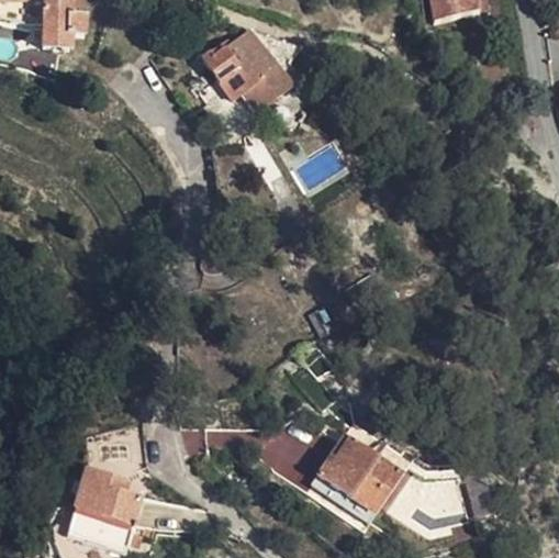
[(42,0),(42,15),(41,43),(69,44),(69,30),(82,30),(82,0),(42,0)]
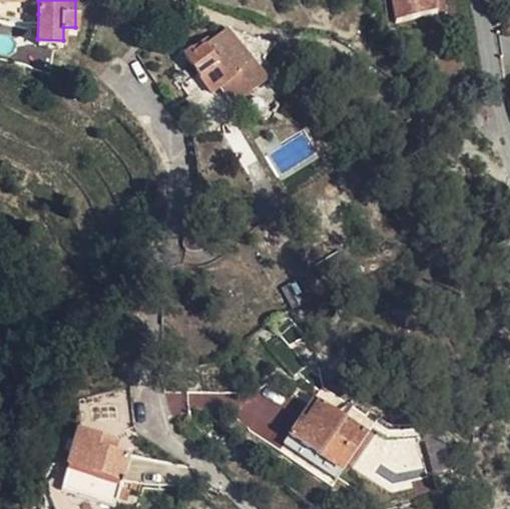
[(396,0),(399,21),(441,13),(438,0),(396,0)]
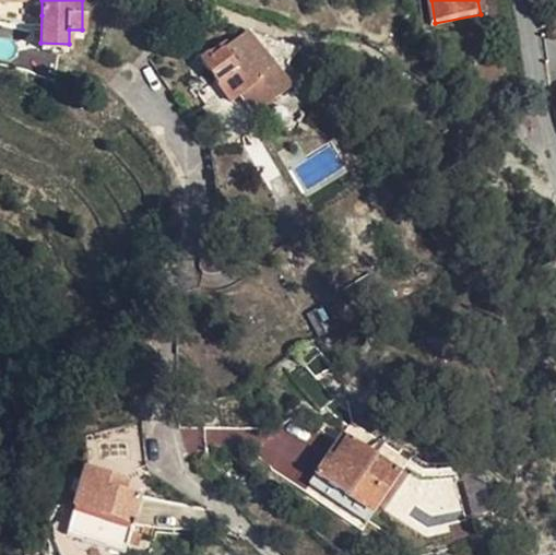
[(477,0),(481,14),(493,12),(491,0),(477,0)]
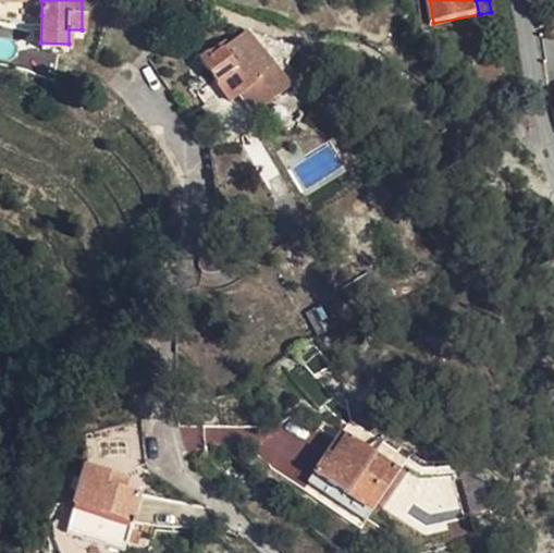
[(221,37),(200,54),(230,95),(241,88),(255,106),(288,82),(273,62),(270,65),(246,29),(225,44),(221,37)]
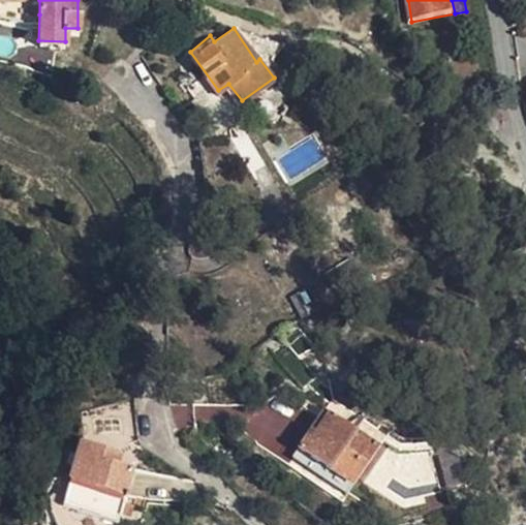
[(381,441),(326,408),(321,414),(300,449),(357,479),(381,441)]
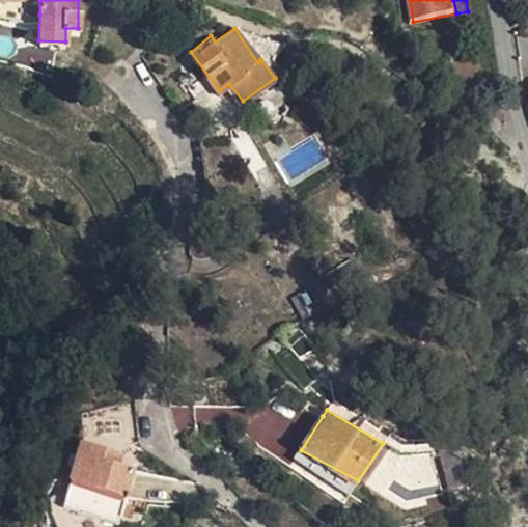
[(87,465),(82,442),(61,504),(72,507),(79,491),(87,465)]
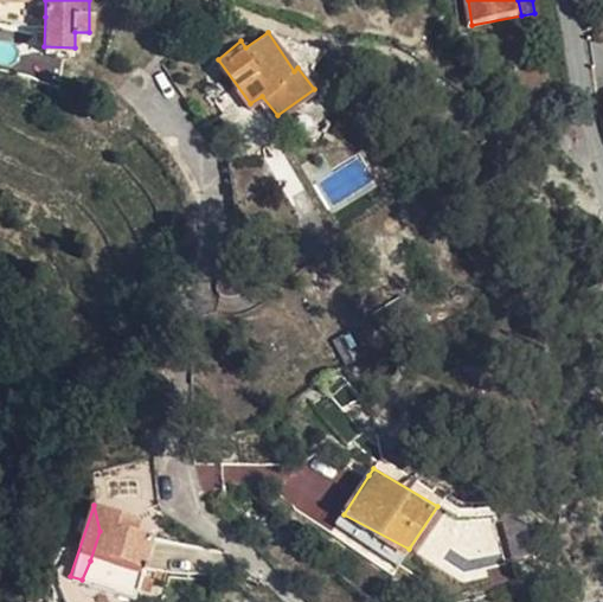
[(139,516),(94,505),(100,531),(90,561),(82,580),(135,596),(139,586),(149,589),(152,578),(142,575),(155,535),(139,529),(139,516)]
